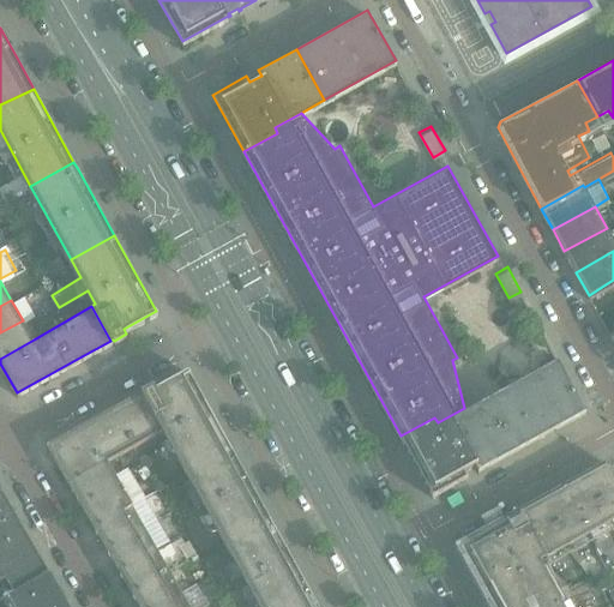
[(0,359),(34,340),(23,320),(0,332),(0,359)]
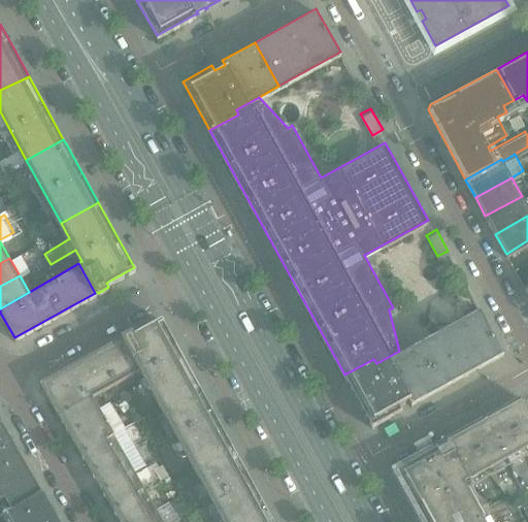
[(441,385),(503,351),(479,306),(418,340),(441,385)]
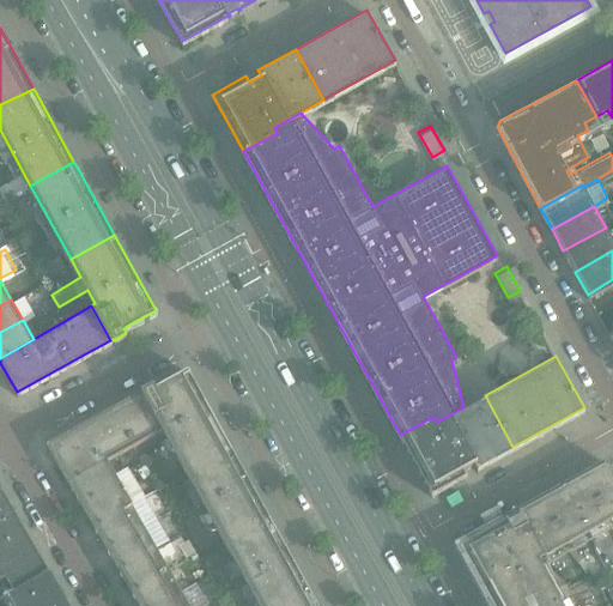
[(230,446),(187,368),(155,386),(152,381),(140,388),(140,389),(162,429),(184,470),(230,446)]
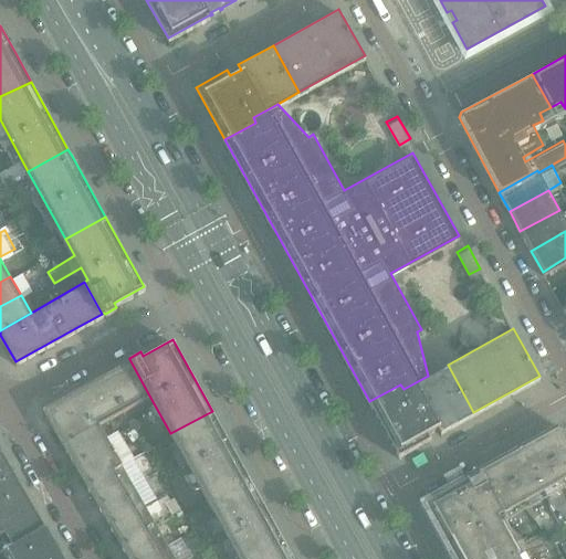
[(98,422),(149,396),(129,359),(42,407),(62,442),(98,422)]
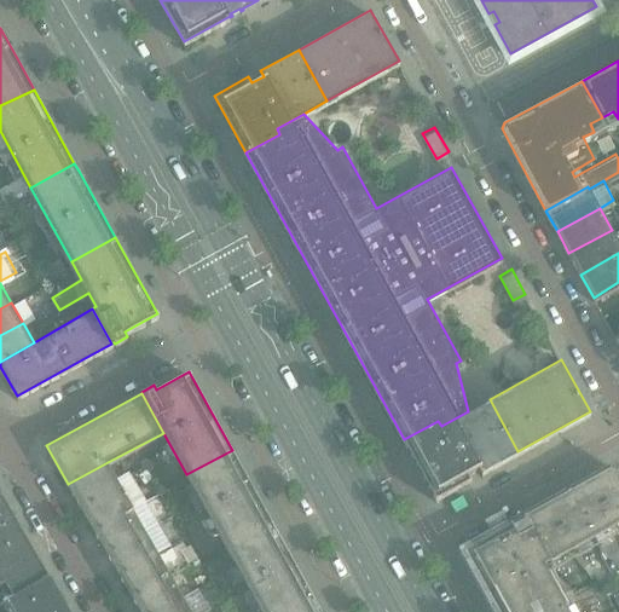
[(518,451),(490,399),(468,411),(441,426),(438,421),(404,439),(435,497),(469,478),(467,472),(478,466),(481,472),(518,451)]
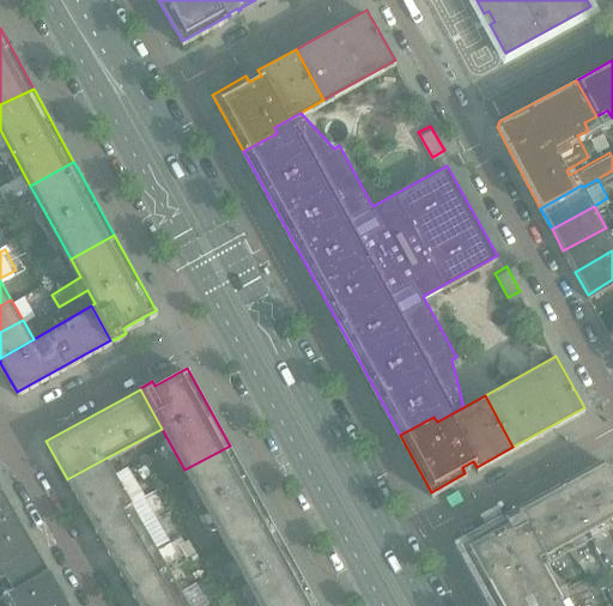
[(271,519),(254,489),(230,446),(184,470),(225,543),(271,519)]
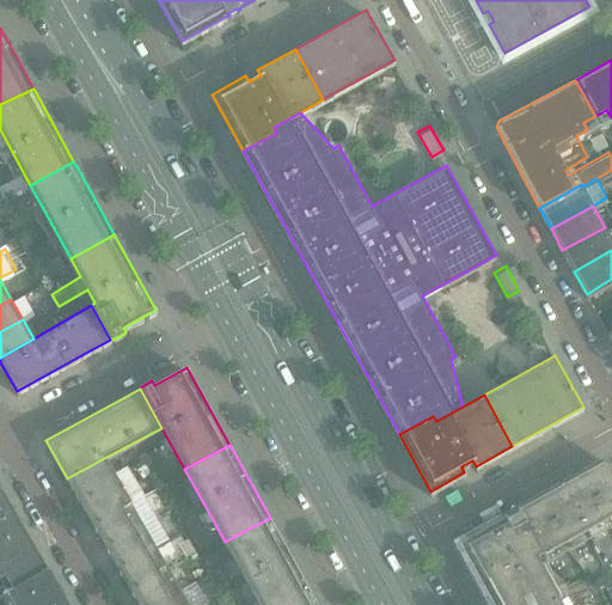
[(132,500),(130,499),(106,457),(67,478),(92,521),(132,500)]
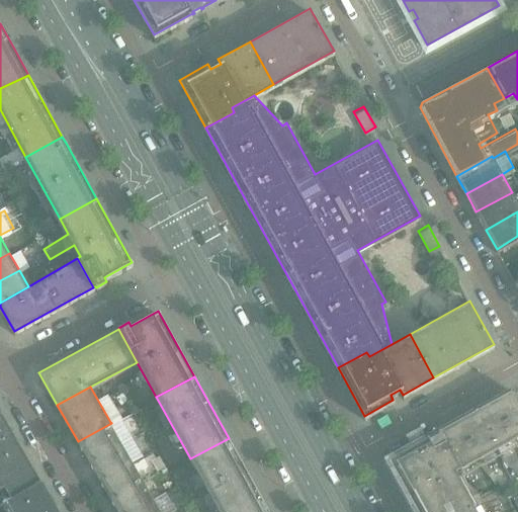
[(457,476),(517,441),(517,398),(513,389),(511,390),(511,391),(477,410),(476,409),(473,410),(475,411),(439,430),(439,429),(437,430),(438,432),(429,437),(427,435),(426,436),(426,437),(387,458),(409,496),(454,471),(457,476)]
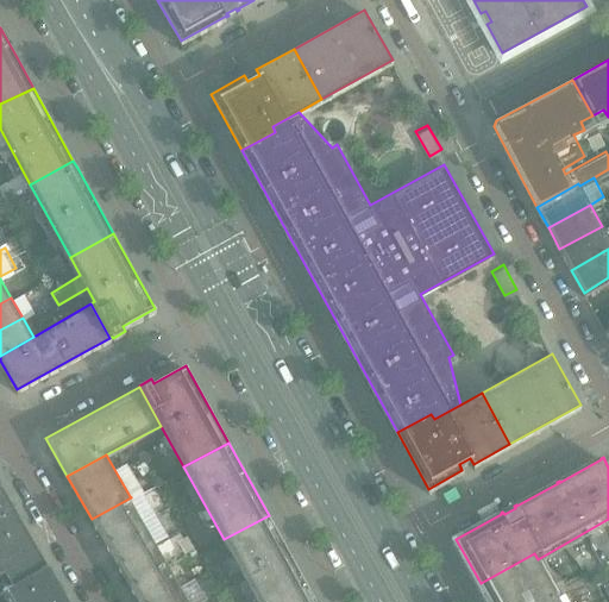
[(4,591),(48,565),(0,483),(0,590),(2,589),(4,591)]
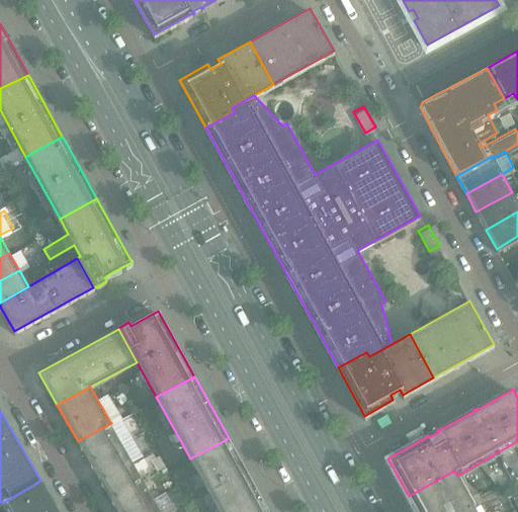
[(121,442),(121,440),(120,440),(132,434),(120,416),(110,422),(111,423),(78,441),(89,459),(121,442)]
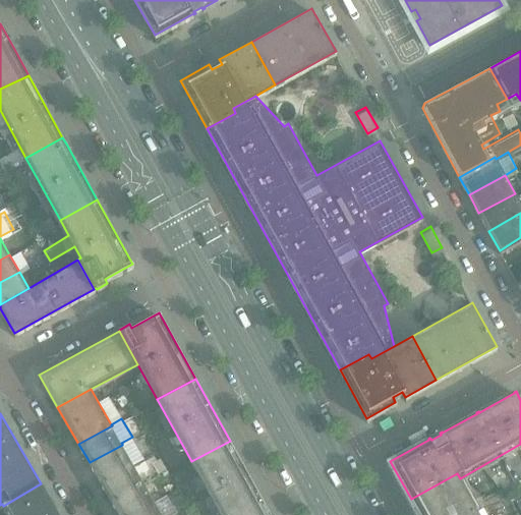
[(100,480),(132,462),(139,458),(128,440),(122,443),(122,445),(90,462),(100,480)]
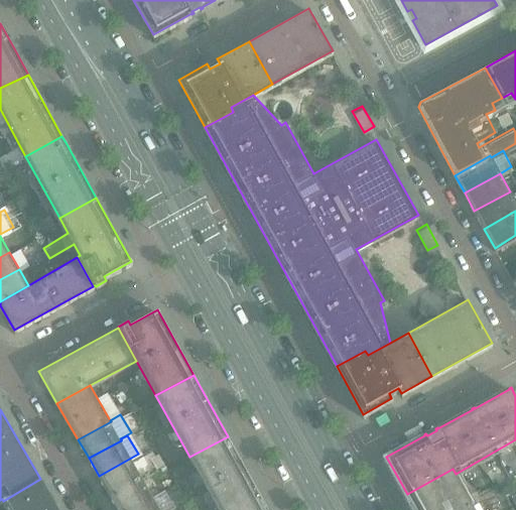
[(239,509),(262,498),(248,473),(228,436),(189,457),(218,509),(239,509)]
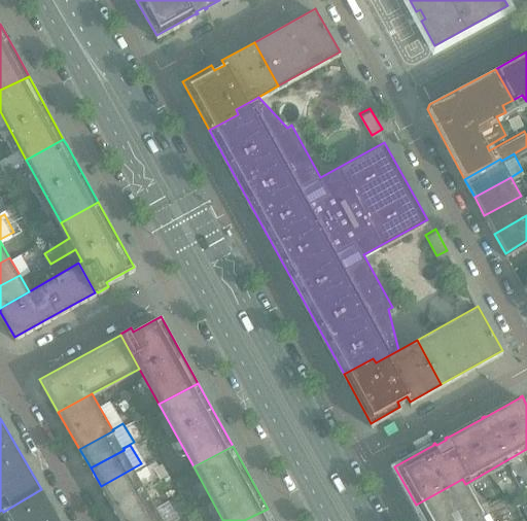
[(145,486),(145,485),(134,467),(101,486),(112,505),(145,486)]
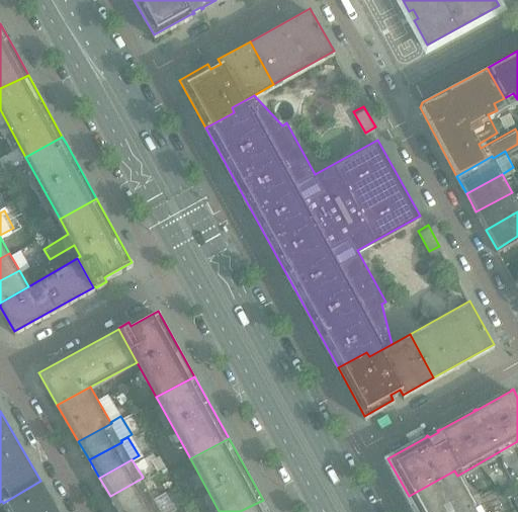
[(478,511),(473,504),(457,476),(454,471),(409,496),(417,511),(478,511)]
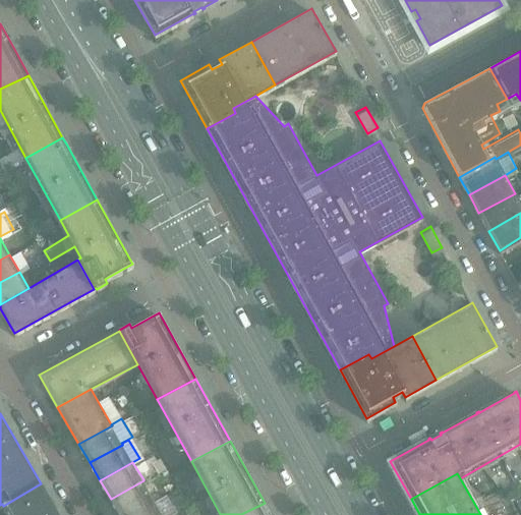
[(124,514),(155,499),(154,499),(159,495),(160,492),(160,488),(155,480),(153,478),(150,477),(149,476),(143,479),(143,480),(111,499),(119,514),(124,514)]
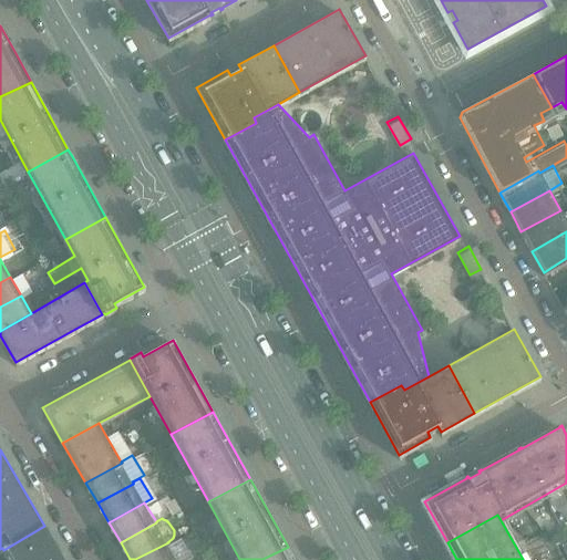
[(63,559),(62,557),(44,526),(3,550),(2,551),(7,559),(63,559)]
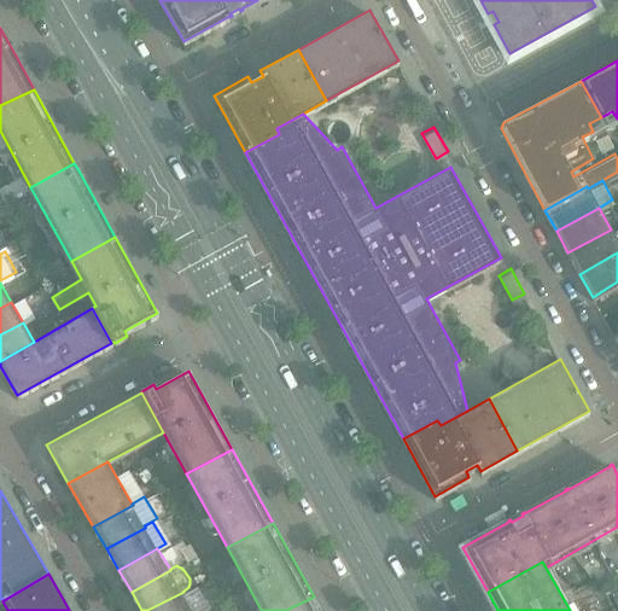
[(221,597),(214,583),(202,591),(209,604),(221,597)]
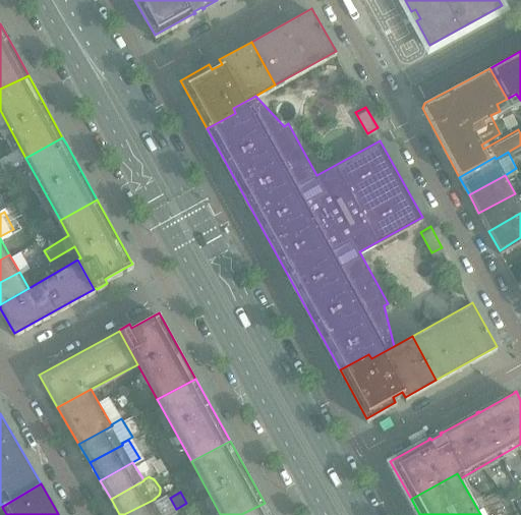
[(163,514),(155,499),(124,514),(163,514)]
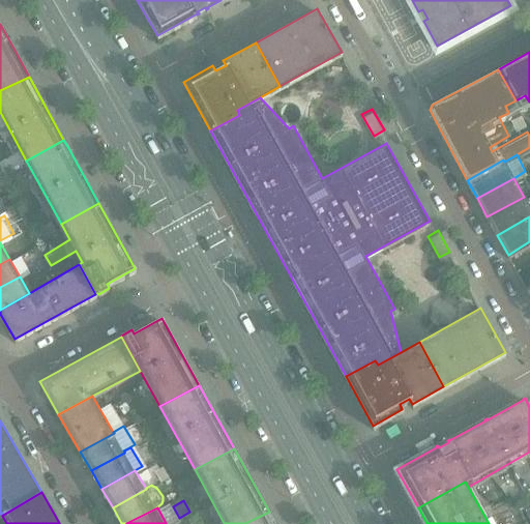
[(274,523),(269,512),(245,523),(274,523)]
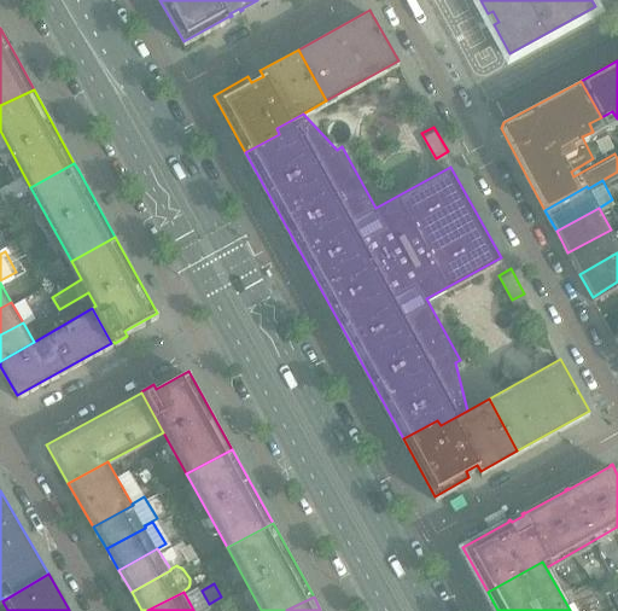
[(231,610),(223,598),(215,603),(219,610),(231,610)]
